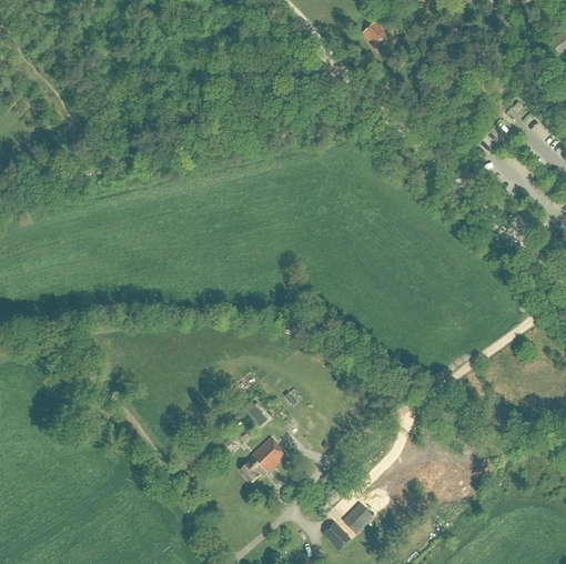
[(386,34),(374,20),(362,31),(367,38),(369,37),(372,40),(370,41),(374,46),(386,34)]
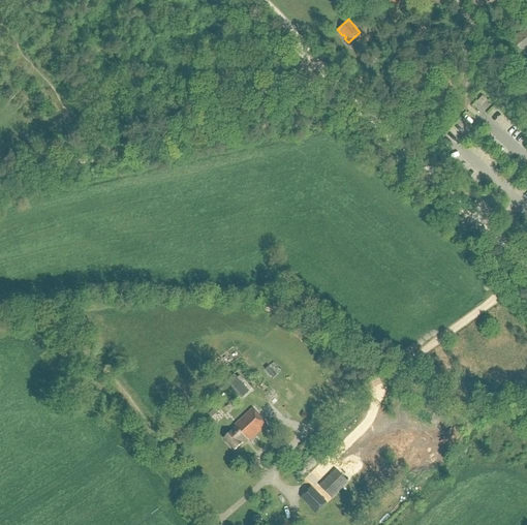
[(526,38),(526,25),(525,23),(512,33),(515,37),(514,38),(519,44),(526,38)]
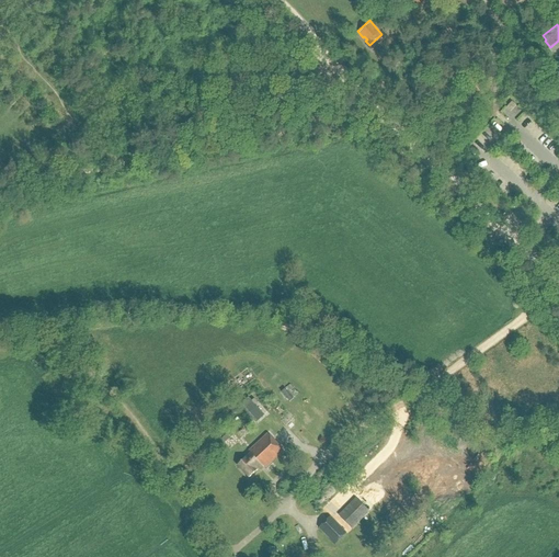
[(505,159),(509,163),(517,156),(513,151),(505,159)]
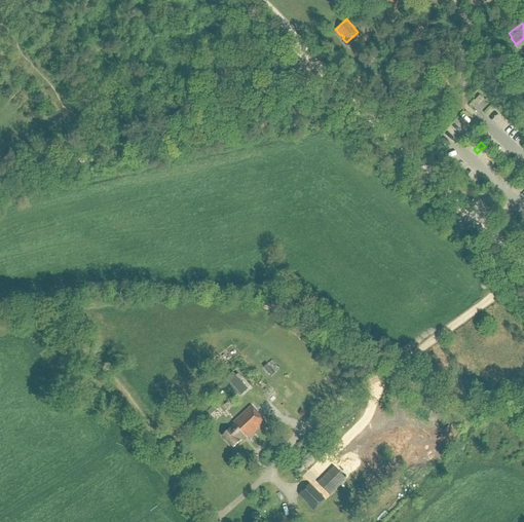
[(231,419),(232,421),(221,433),(231,444),(244,433),(246,436),(263,419),(248,403),(231,419)]
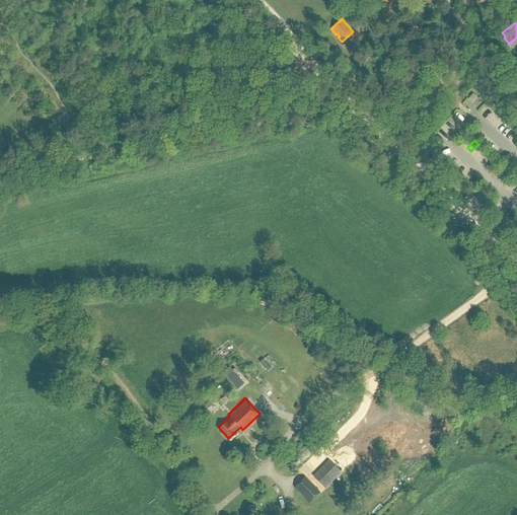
[(343,456),(347,461),(352,457),(348,452),(343,456)]
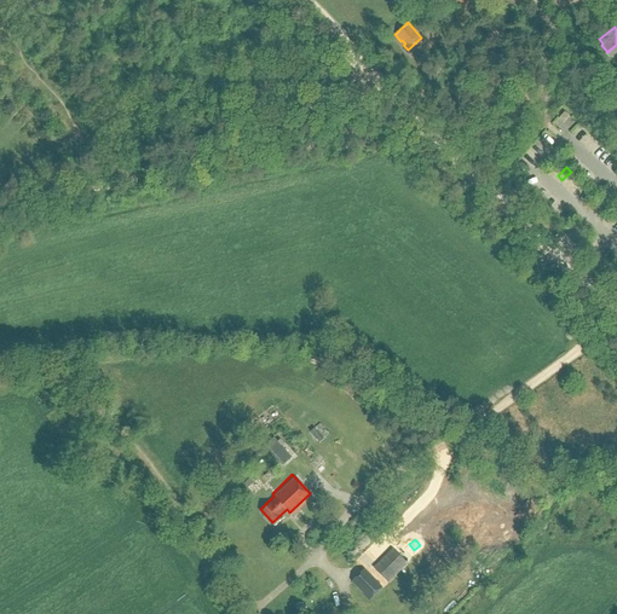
[(390,545),(372,563),(385,579),(404,560),(390,545)]
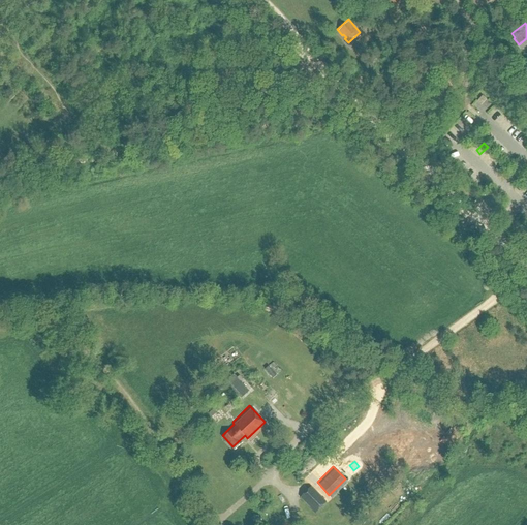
[(324,498),(309,483),(299,494),(313,511),(324,498)]
